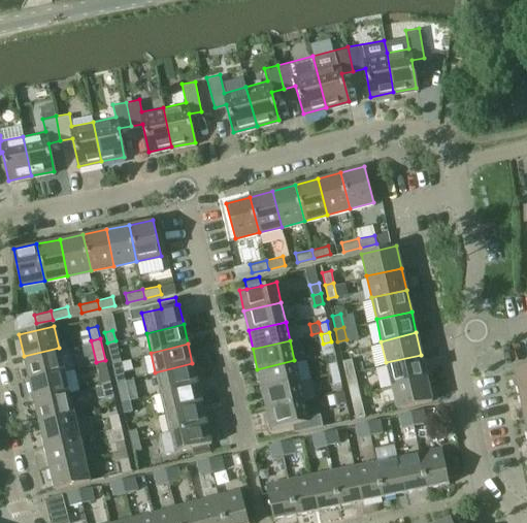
[(29,378),(64,369),(59,348),(24,356),(29,378)]
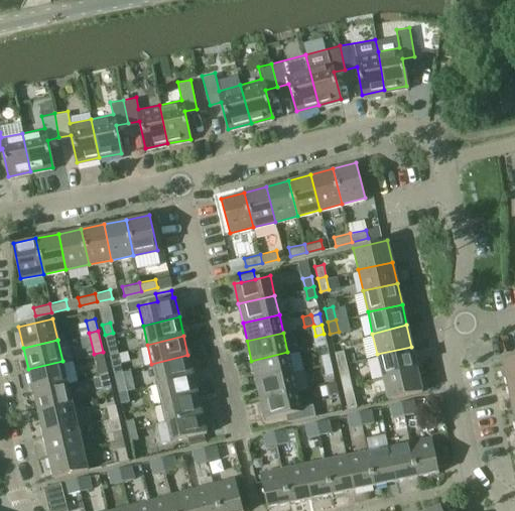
[(109,354),(117,352),(115,342),(107,344),(109,354)]
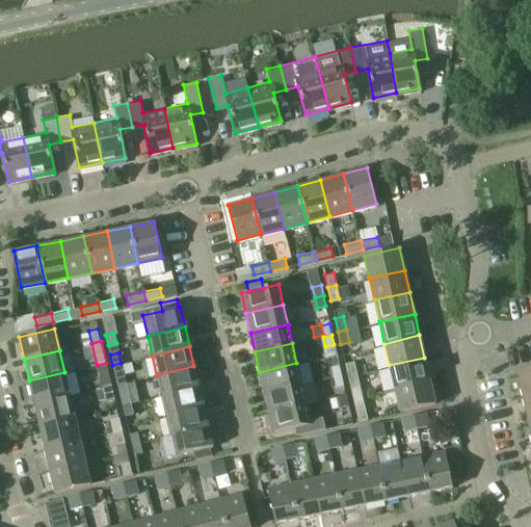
[(429,379),(424,358),(389,365),(394,388),(429,379)]
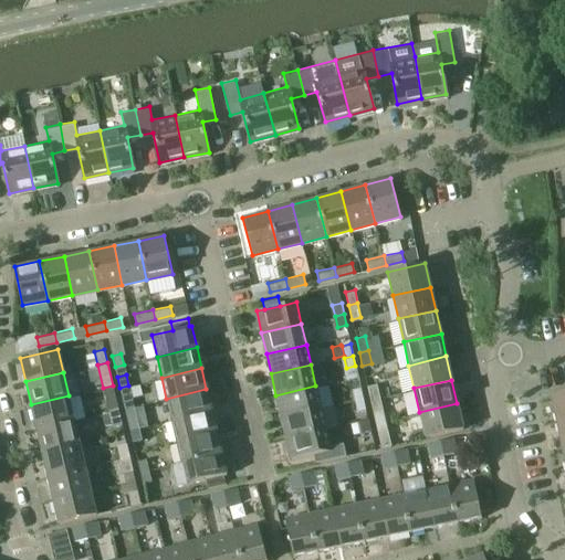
[(369,399),(379,397),(376,382),(366,384),(369,399)]
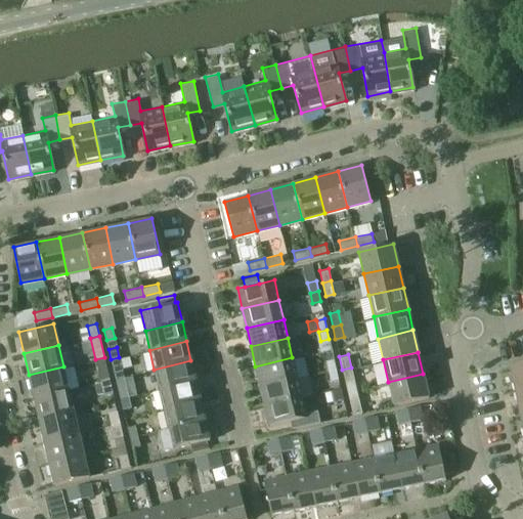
[(109,379),(104,357),(95,359),(100,381),(109,379)]
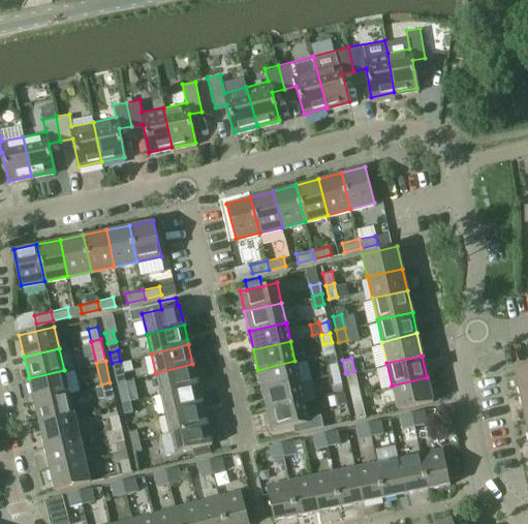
[(116,381),(125,380),(120,361),(112,363),(116,381)]
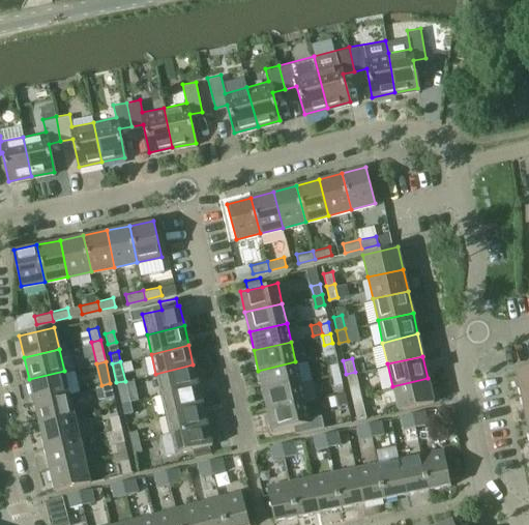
[(295,361),(258,371),(263,389),(300,381),(295,361)]
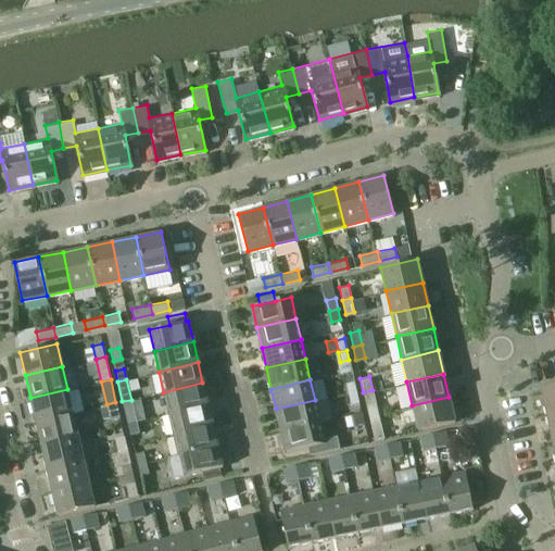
[(348,392),(356,390),(354,379),(344,382),(348,392)]
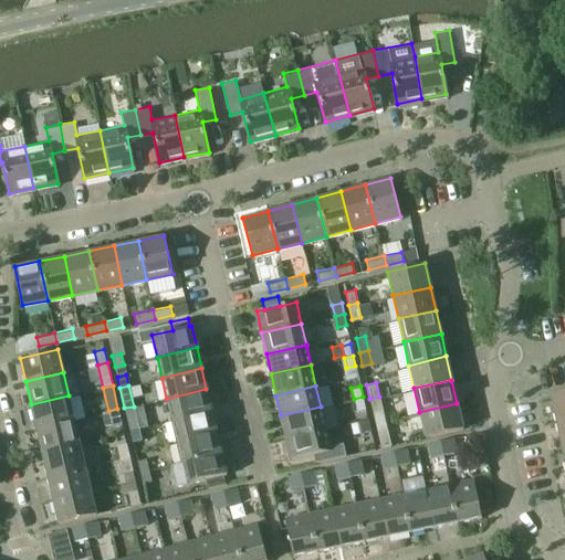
[(211,410),(206,389),(166,399),(171,419),(211,410)]
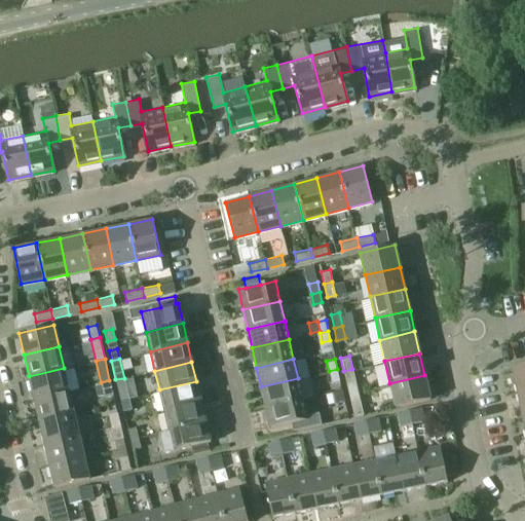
[(517,391),(524,388),(524,364),(512,367),(517,391)]
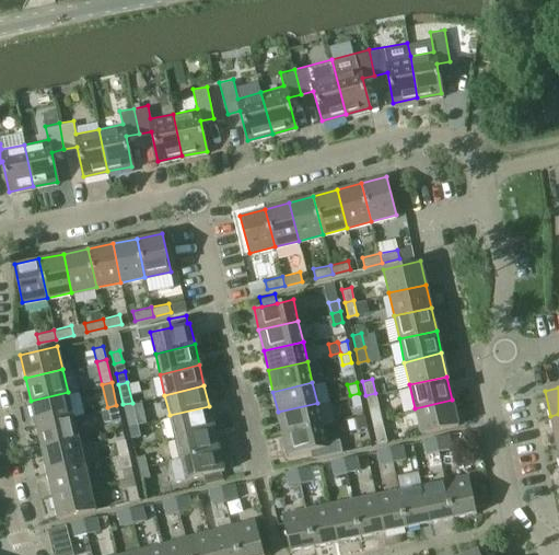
[(72,415),(68,392),(31,401),(36,424),(72,415)]
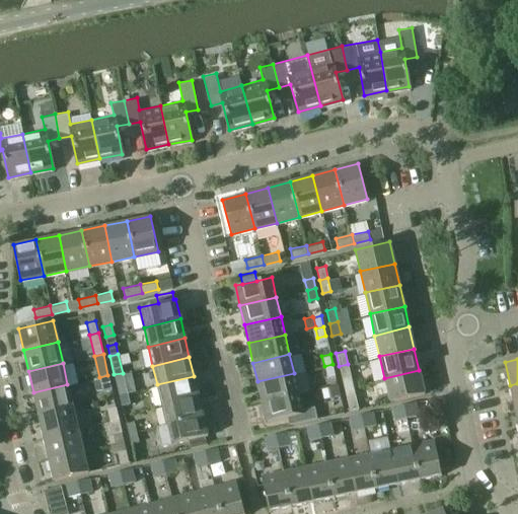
[(335,374),(333,364),(324,366),(326,376),(335,374)]
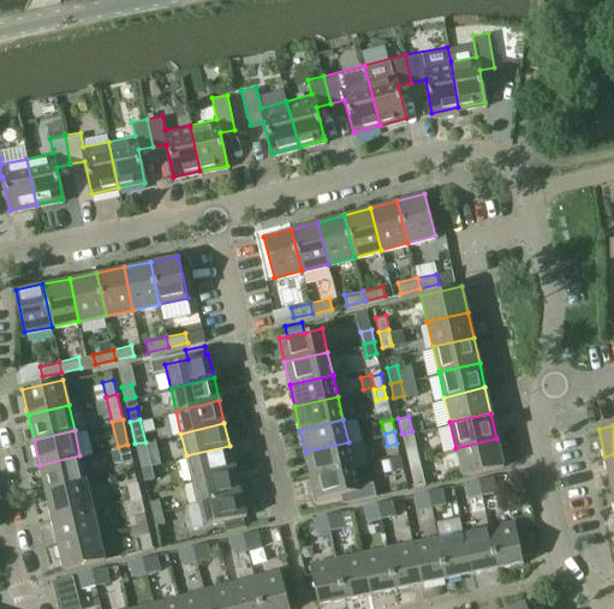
[(407,459),(418,457),(412,431),(401,434),(407,459)]
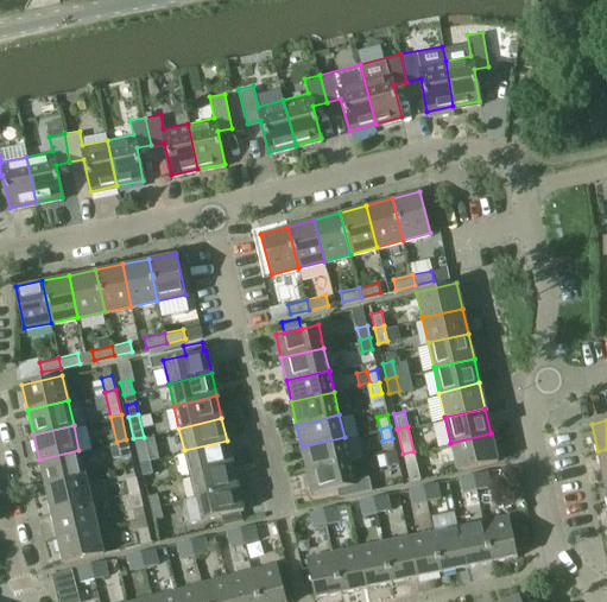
[(497,458),(491,433),(450,443),(456,468),(497,458)]
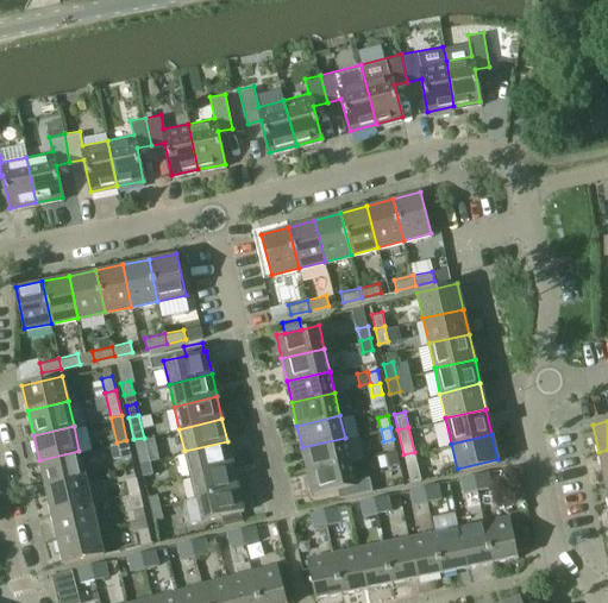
[(149,459),(144,438),(133,439),(139,462),(149,459)]
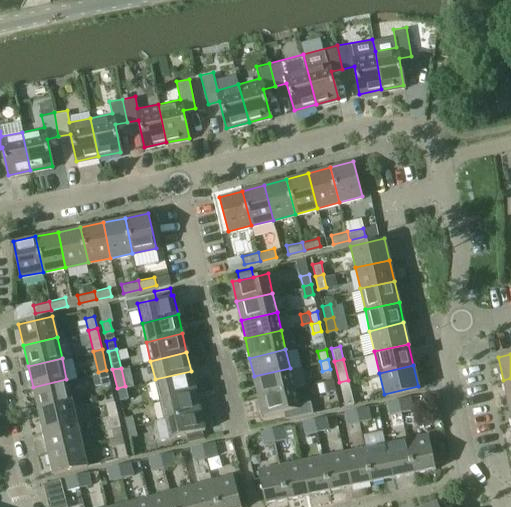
[(290,368),(254,376),(258,395),(294,387),(290,368)]
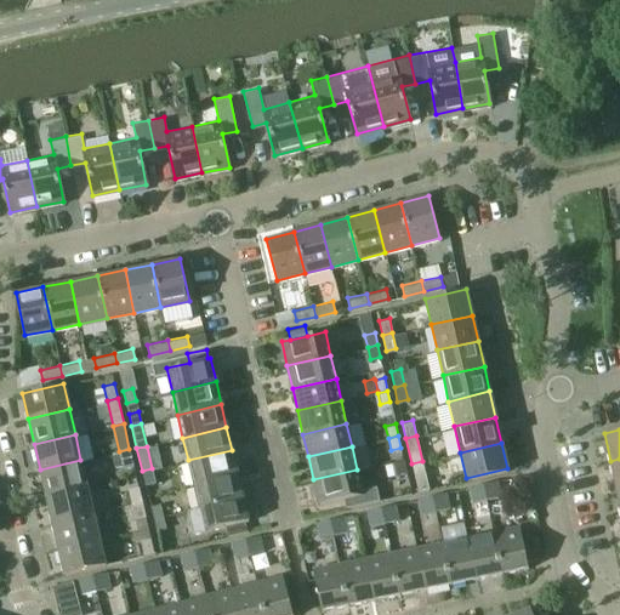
[(132,463),(129,449),(119,451),(123,466),(132,463)]
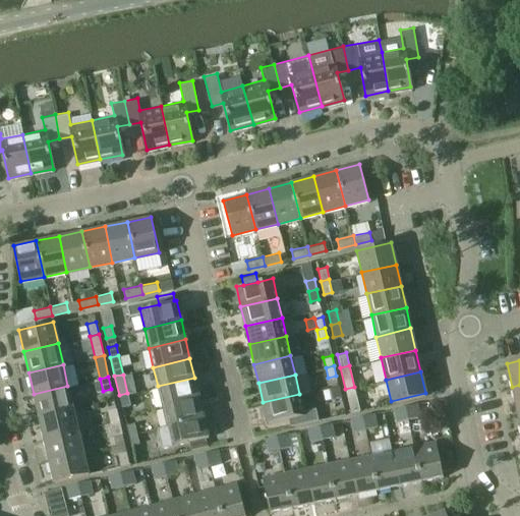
[(198,397),(194,378),(158,386),(162,405),(198,397)]
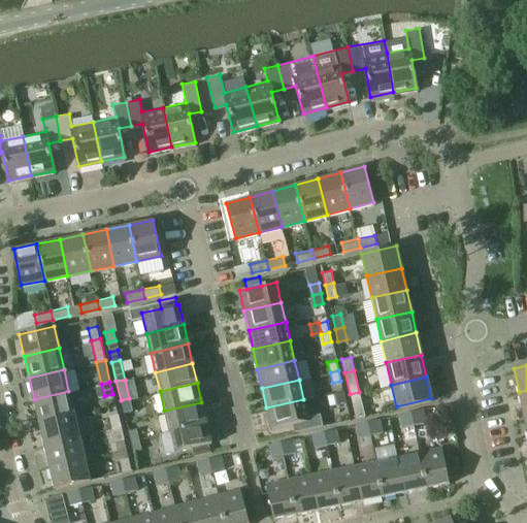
[(344,400),(342,390),(334,392),(336,402),(344,400)]
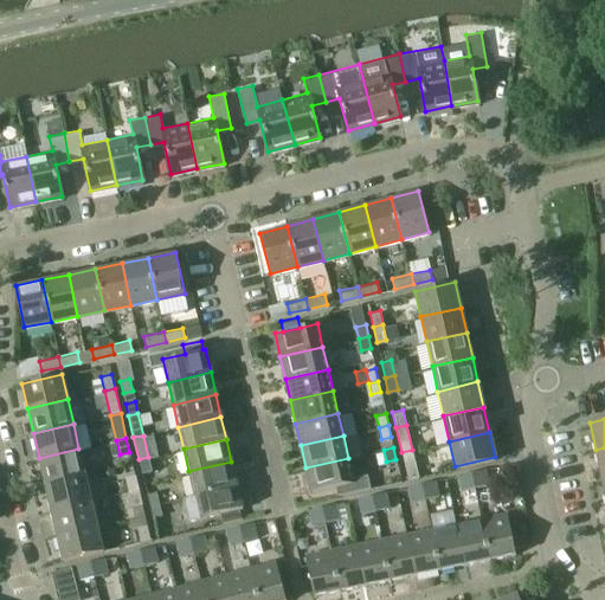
[(84,473),(78,449),(39,458),(44,483),(84,473)]
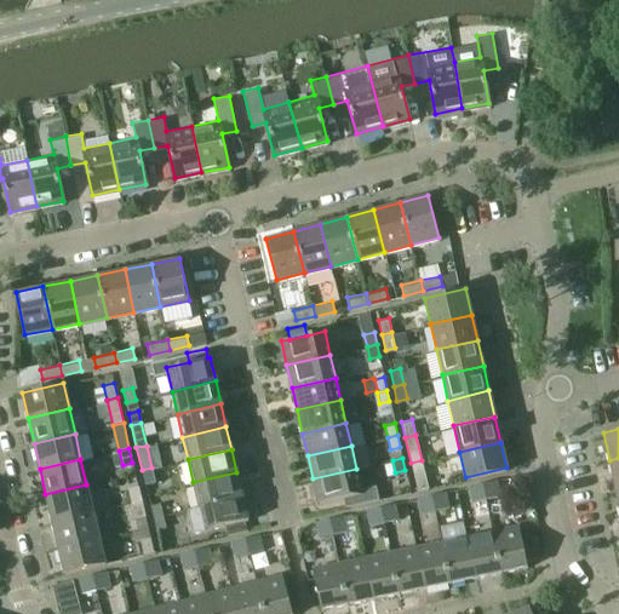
[(424,471),(422,460),(411,463),(417,489),(428,487),(424,471)]
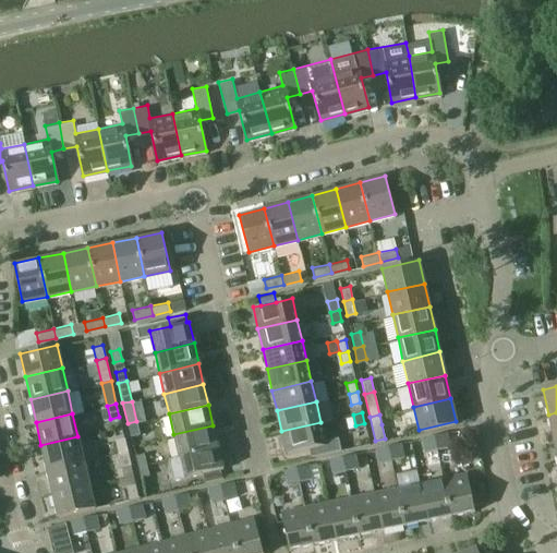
[(138,432),(136,421),(128,423),(130,434),(138,432)]
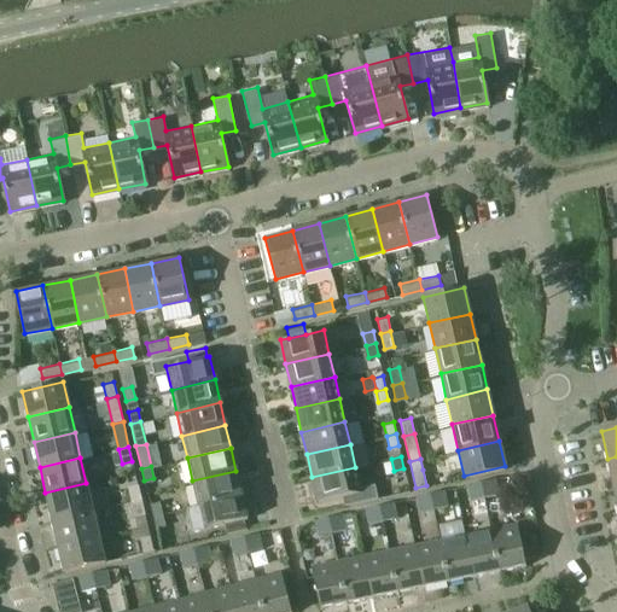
[(360,487),(355,467),(312,477),(316,501),(341,495),(343,505),(377,496),(373,483),(360,487)]
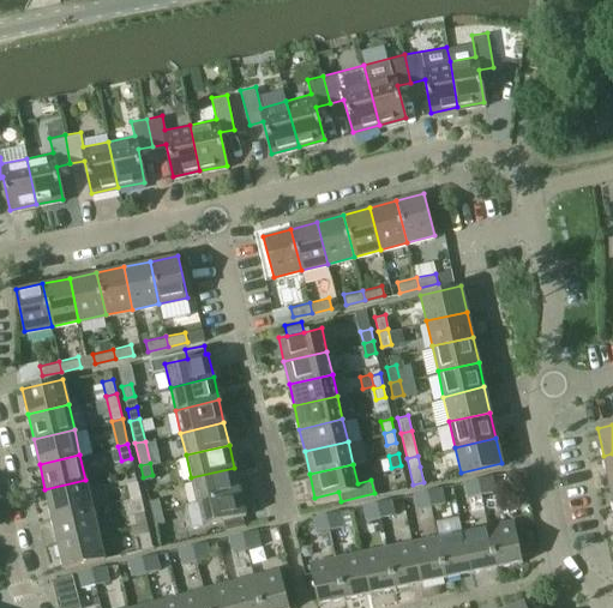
[(240,491),(234,468),(191,477),(196,500),(240,491)]
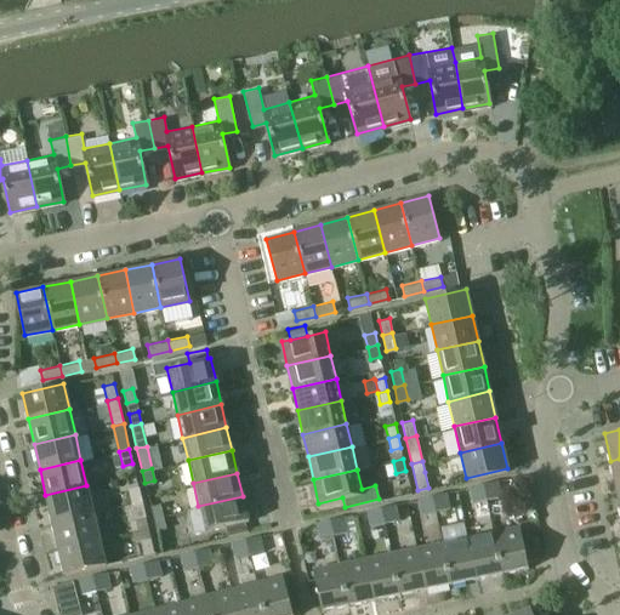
[(482,482),(485,497),(500,494),(496,479),(482,482)]
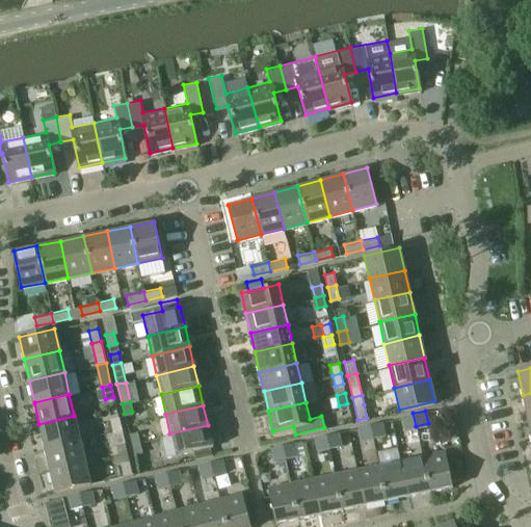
[(404,429),(416,426),(413,413),(401,416),(404,429)]
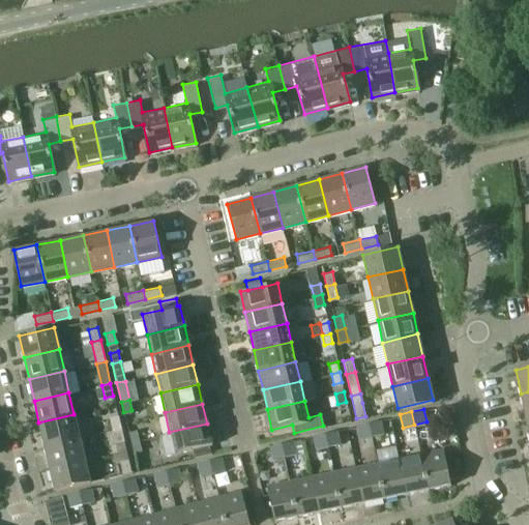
[(74,414),(38,423),(43,444),(79,436),(74,414)]
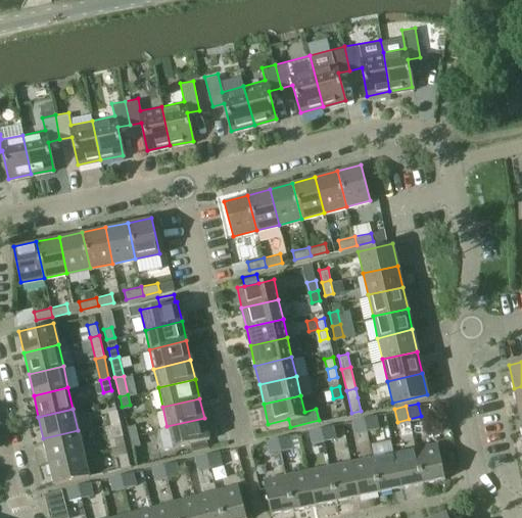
[(110,423),(119,421),(115,409),(107,411),(110,423)]
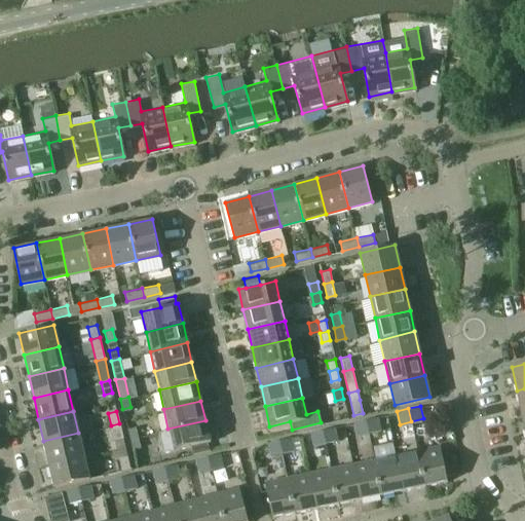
[(365,418),(368,432),(380,429),(377,416),(365,418)]
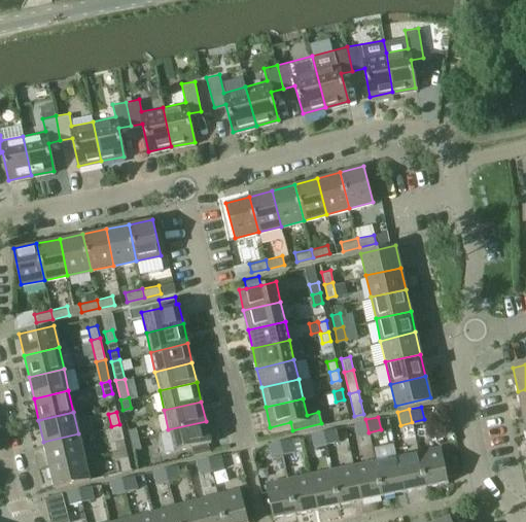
[(357,435),(369,432),(365,419),(354,422),(357,435)]
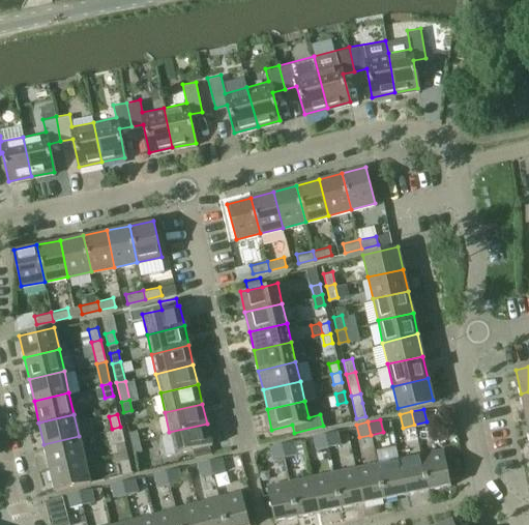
[(211,443),(207,424),(169,432),(174,451),(192,448),(194,457),(210,453),(208,444),(211,443)]
